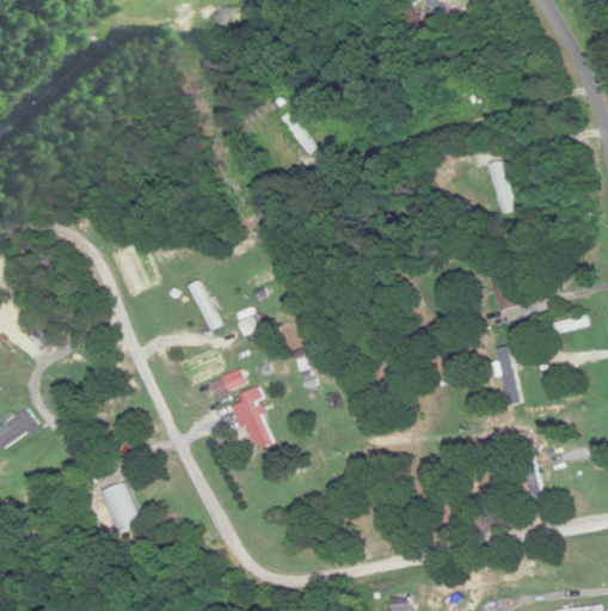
[(246,19),(246,8),(196,8),(196,19),(246,19)]
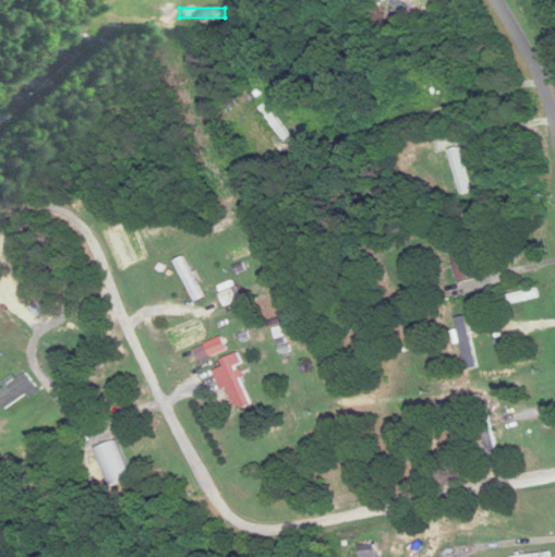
[(256,108),(279,140),(286,135),(263,104),(256,108)]
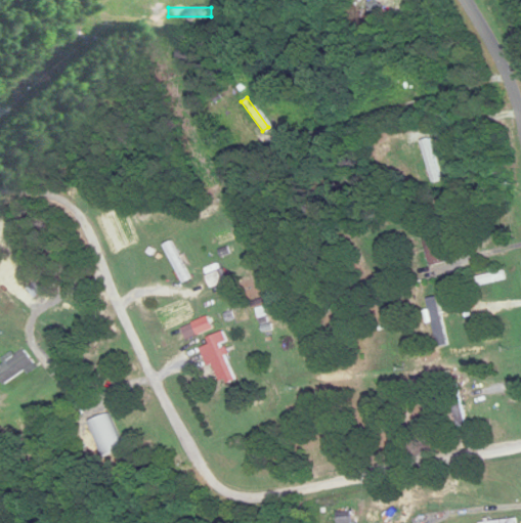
[(419,232),(430,267),(446,261),(434,226),(419,232)]
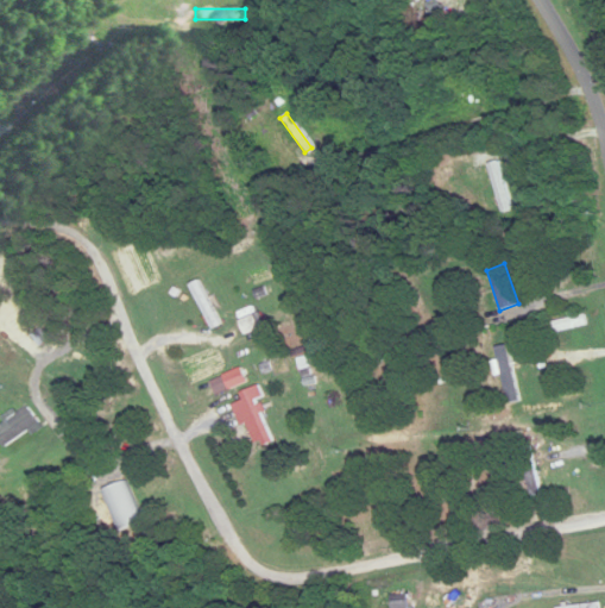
[(218,325),(197,281),(188,284),(208,330),(218,325)]
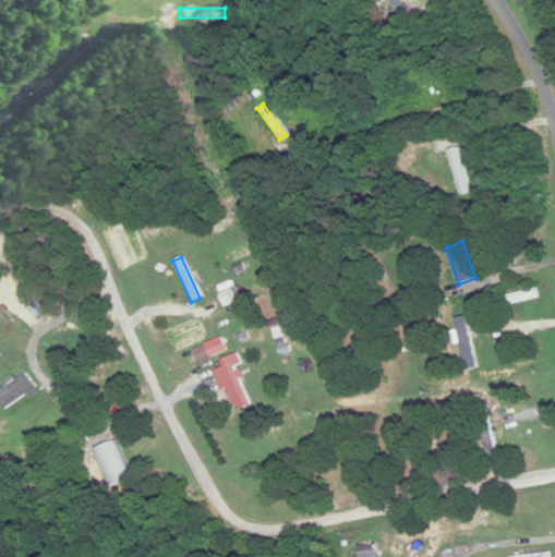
[(234,301),(229,290),(217,295),(222,306),(234,301)]
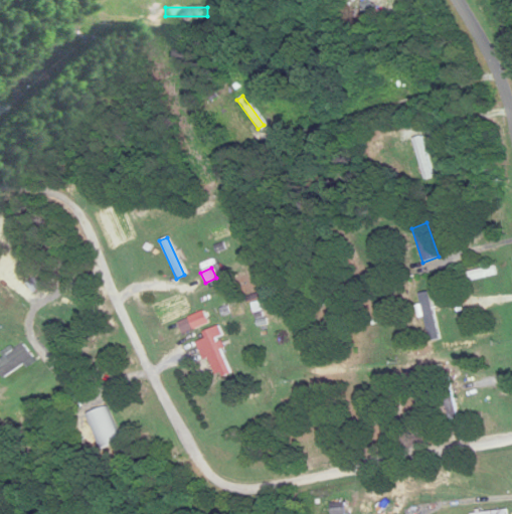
[(415,303),(424,343),(433,341),(422,301),(415,303)]
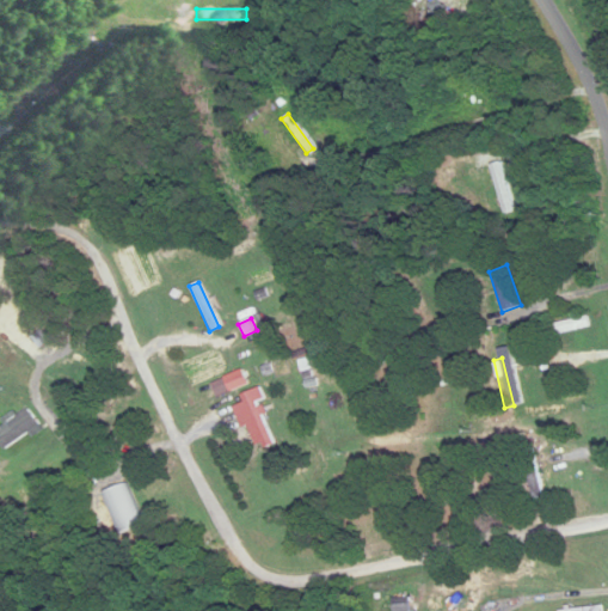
[(240,396),(243,401),(232,407),(253,450),(272,440),(247,391),(240,396)]
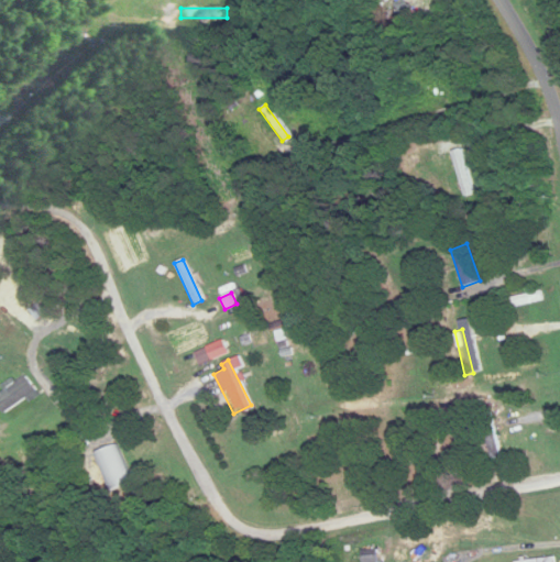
[(1,387),(3,390),(0,392),(0,409),(2,414),(34,394),(22,374),(1,387)]
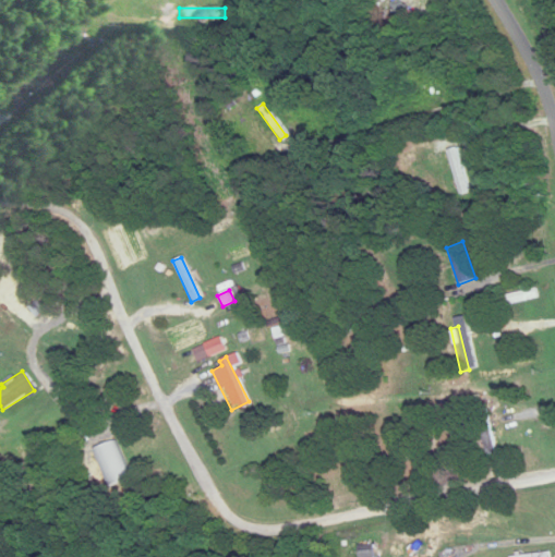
[(474,410),(485,455),(495,452),(484,407),(474,410)]
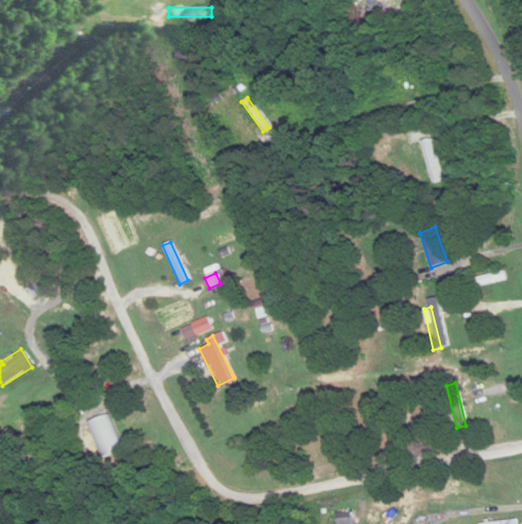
[(86,422),(103,458),(122,449),(106,413),(86,422)]
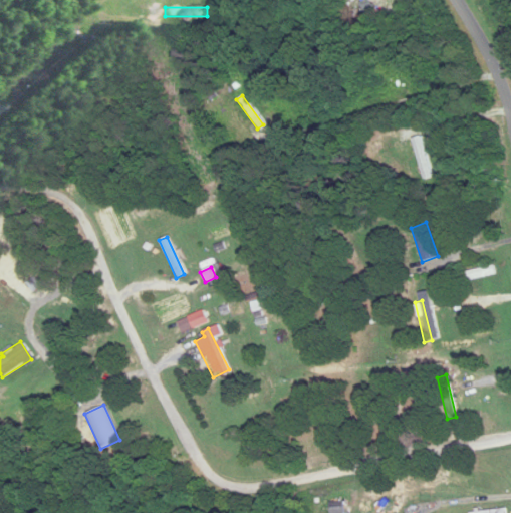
[(328,512),(341,512),(341,502),(328,502),(328,512)]
